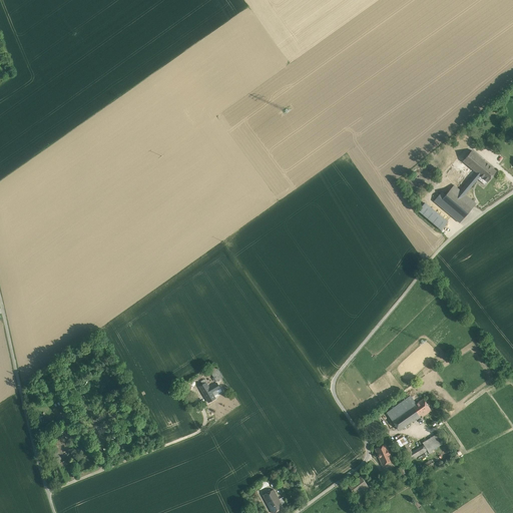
[(460,149),(449,140),(446,143),(457,152),(460,149)]
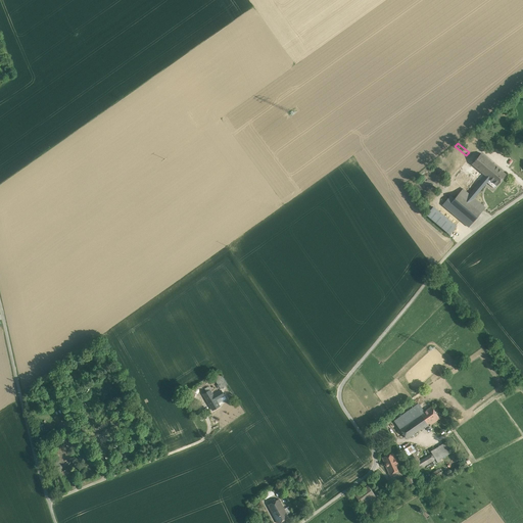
[(498,169),(481,153),(472,164),(485,176),(489,180),(498,169)]
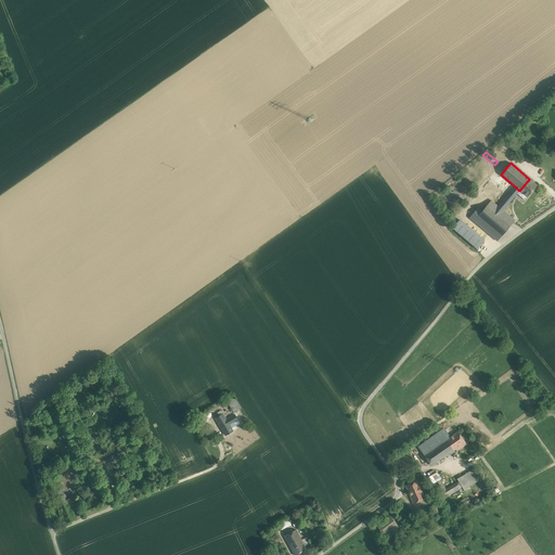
[(529,179),(519,191),(517,194),(525,199),(537,185),(529,179)]
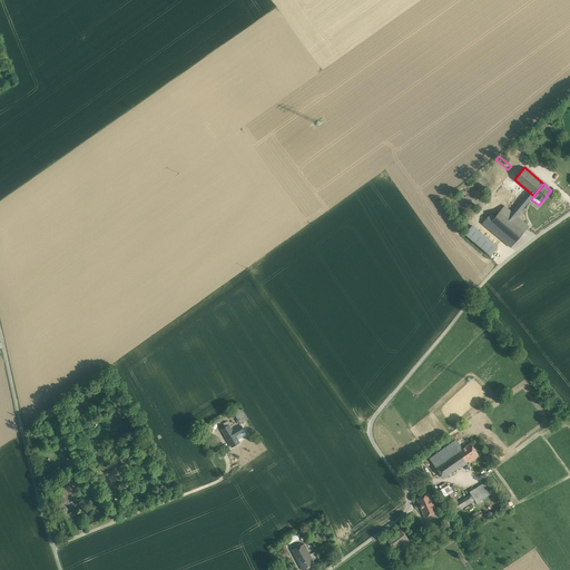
[(527,194),(511,212),(504,206),(500,210),(512,220),(517,216),(531,199),(533,196),(529,192),(528,193),(527,192),(526,193),(527,194)]
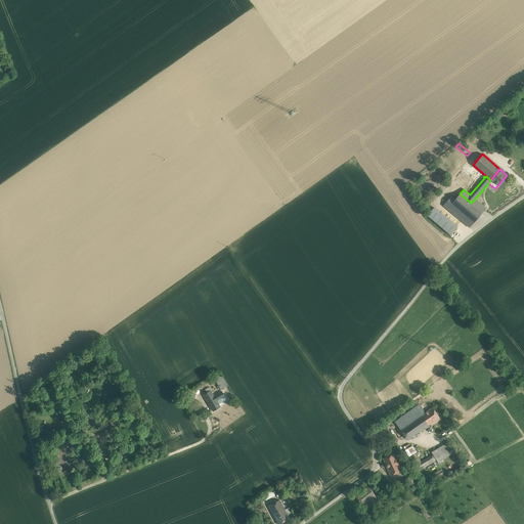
[(471,203),(460,193),(454,200),(447,209),(470,227),(486,208),(475,199),(471,203)]
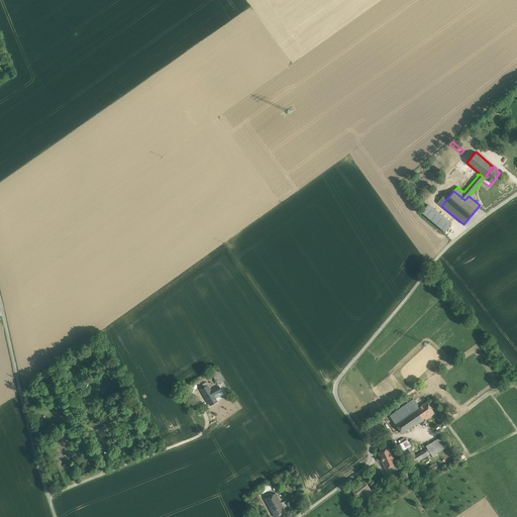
[(445,194),(437,203),(441,206),(448,197),(445,194)]
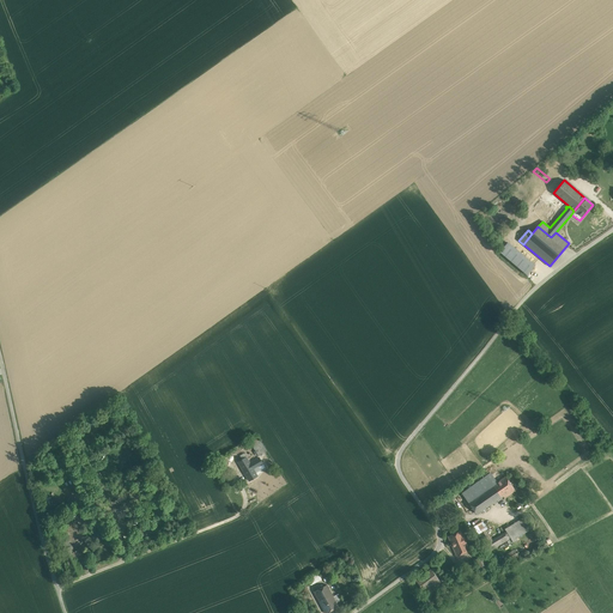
[(535,266),(508,243),(499,252),(527,275),(535,266)]
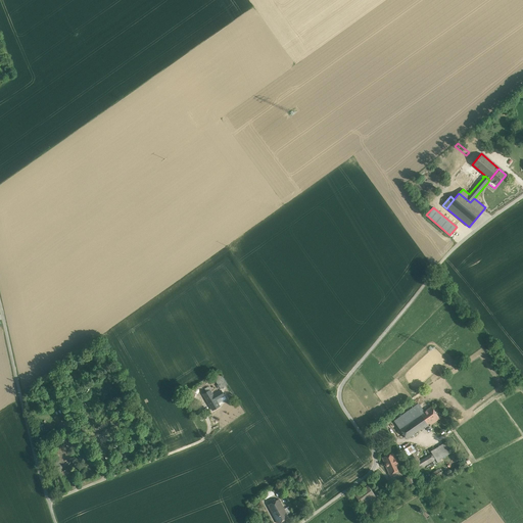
[(221,374),(214,378),(221,388),(227,384),(221,374)]
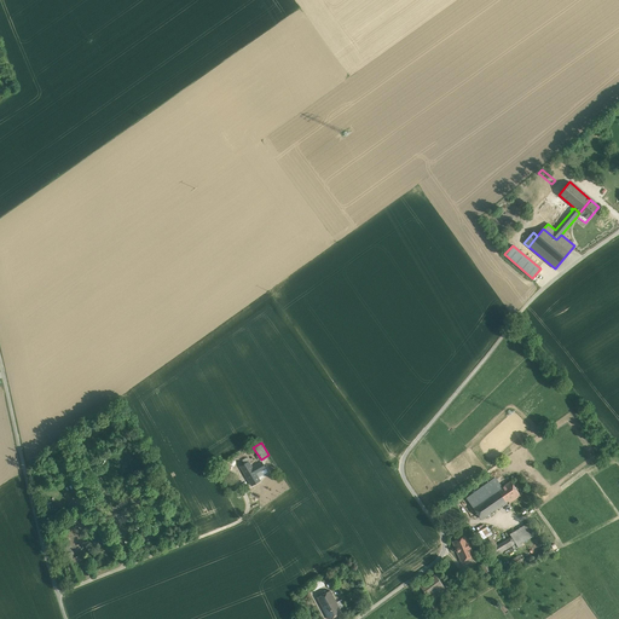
[(482,452),(479,456),(487,467),(491,464),(482,452)]
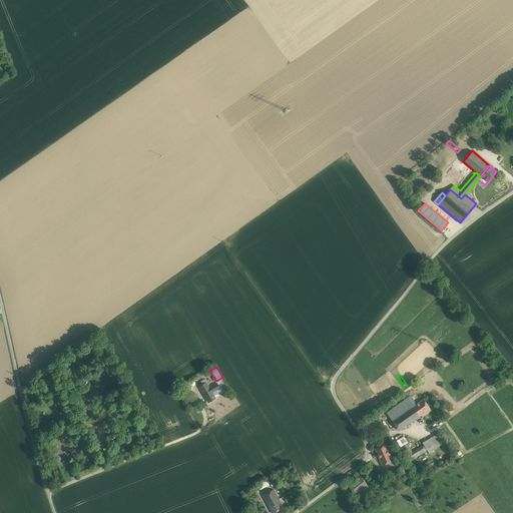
[(206,383),(202,385),(199,387),(203,394),(204,393),(201,388),(208,384),(207,382),(206,383)]
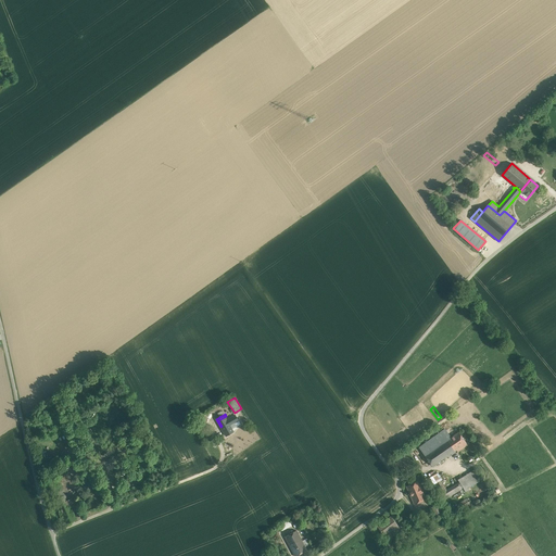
[(222,426),(220,427),(226,437),(234,432),(231,429),(229,426),(235,422),(238,420),(235,415),(228,419),(227,420),(228,422),(222,426)]
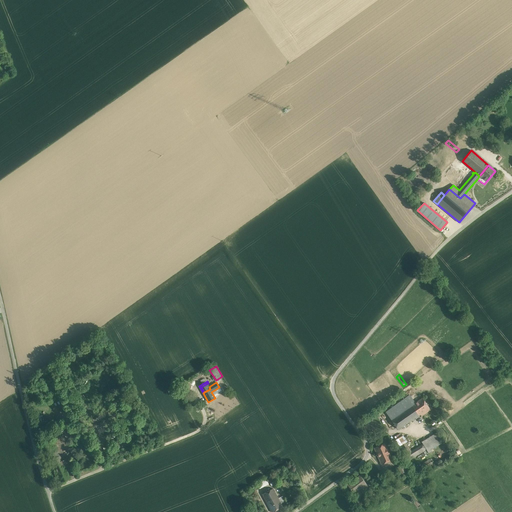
[(208,383),(201,387),(204,392),(210,389),(209,387),(210,386),(208,383)]
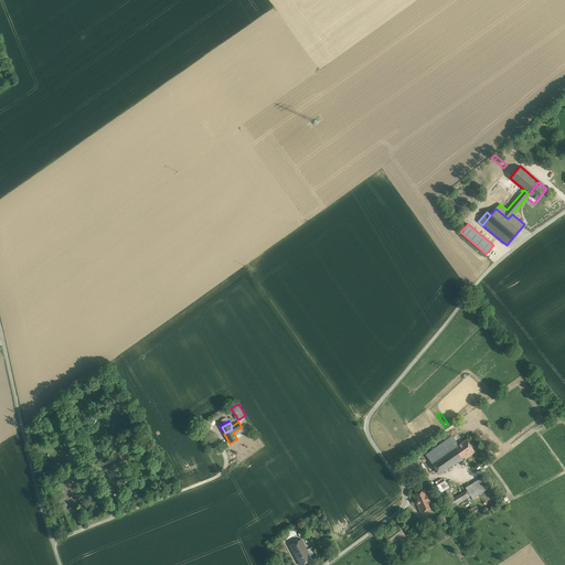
[(418,443),(423,440),(416,429),(413,432),(418,443)]
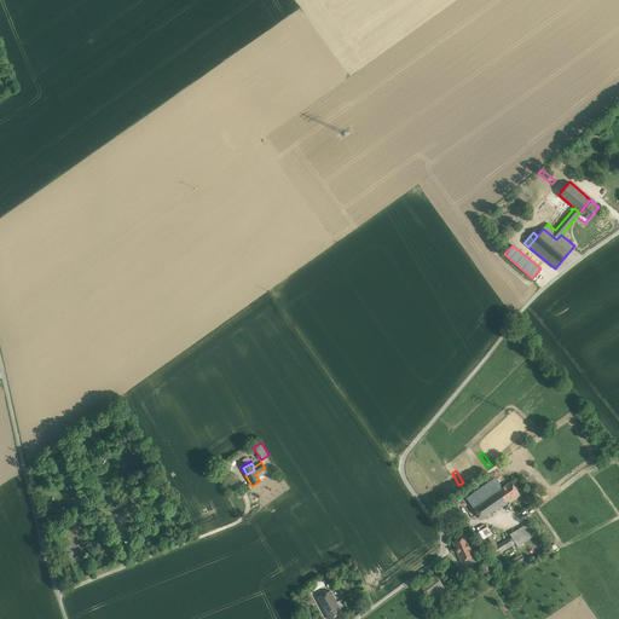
[(496,478),(467,498),(481,519),(508,501),(499,489),(502,487),(496,478)]
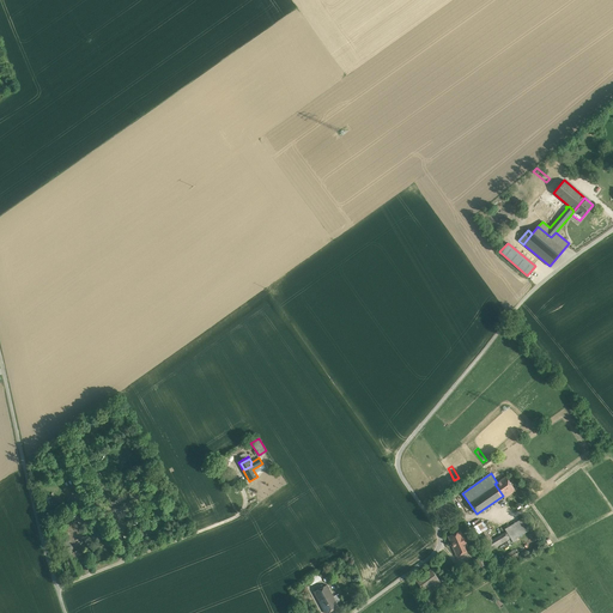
[(514,489),(505,477),(497,483),(495,484),(503,496),(504,495),(505,497),(514,491),(513,490),(514,489)]
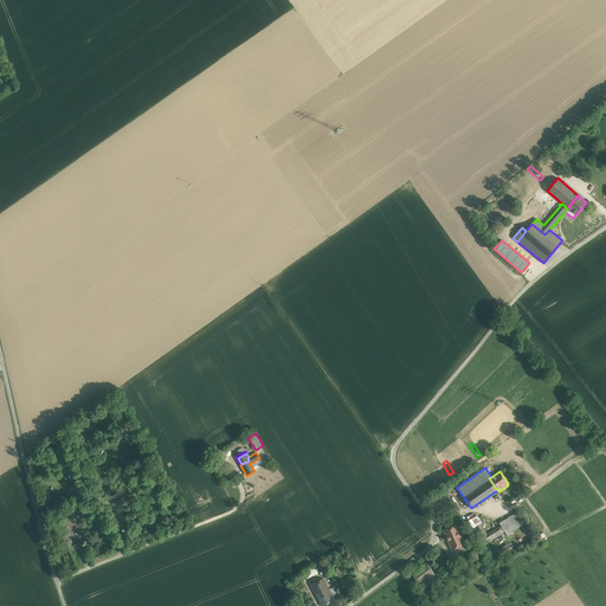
[(121,497),(117,488),(111,490),(114,495),(111,496),(113,501),(121,497)]
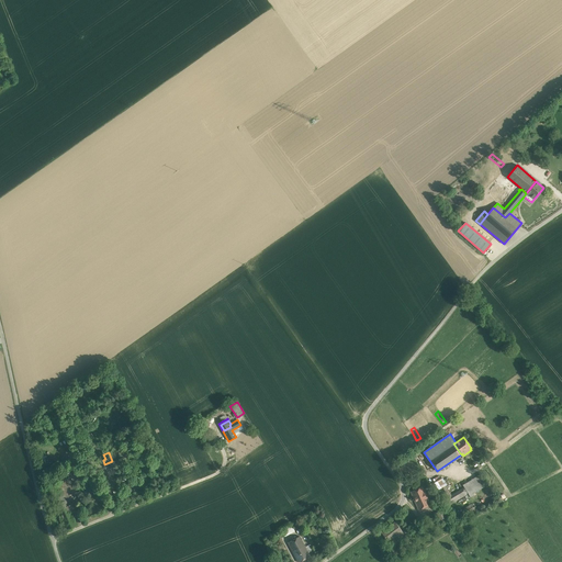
[(486,485),(480,474),(476,476),(483,487),(486,485)]
